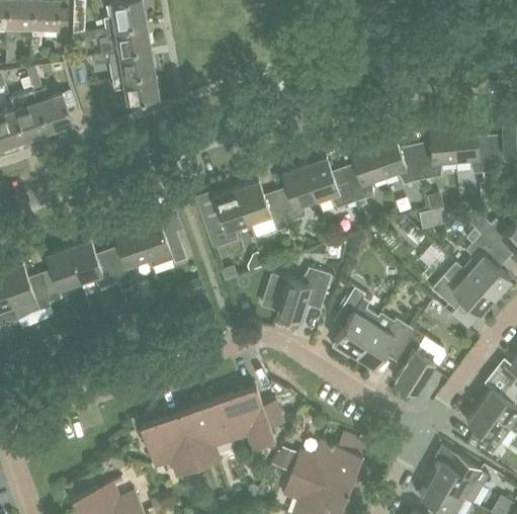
[(22,30),(31,30),(32,0),(7,0),(6,29),(5,63),(15,63),(16,37),(21,37),(22,30)]
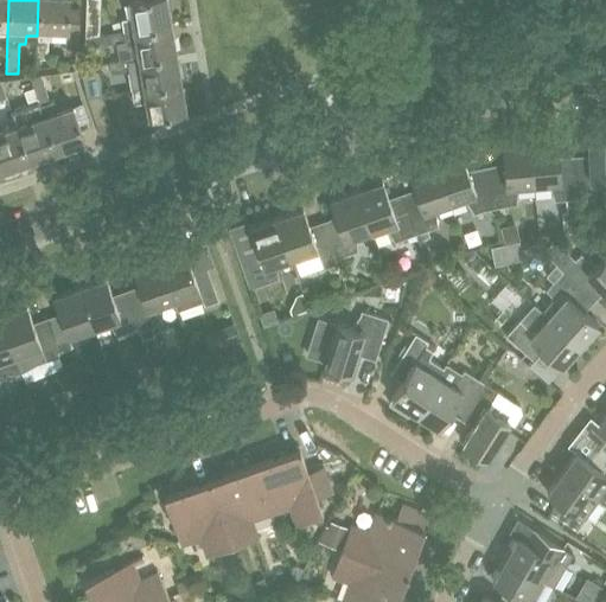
[(78,43),(78,36),(80,15),(69,14),(70,1),(51,0),(38,0),(37,36),(36,62),(46,63),(48,43),(50,44),(50,36),(68,37),(68,42),(78,43)]
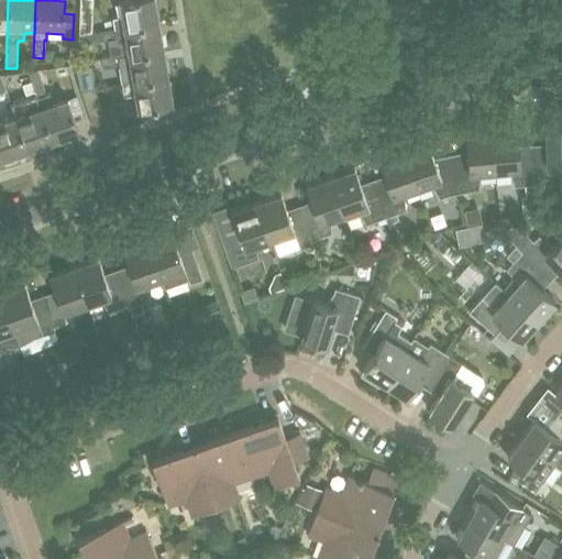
[(112,22),(114,33),(161,25),(156,0),(130,0),(131,1),(118,3),(121,21),(112,22)]
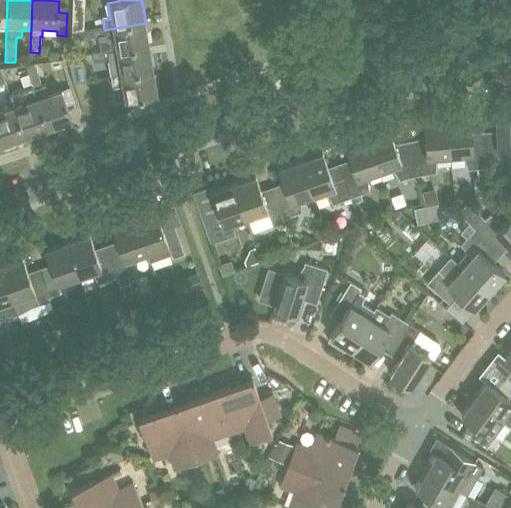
[(85,1),(73,1),(71,35),(83,33),(85,1)]
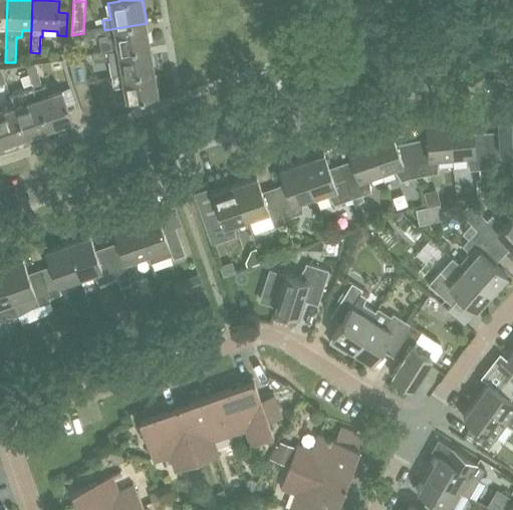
[(147,23),(104,30),(89,33),(91,40),(105,37),(106,42),(113,40),(116,53),(152,47),(147,23)]
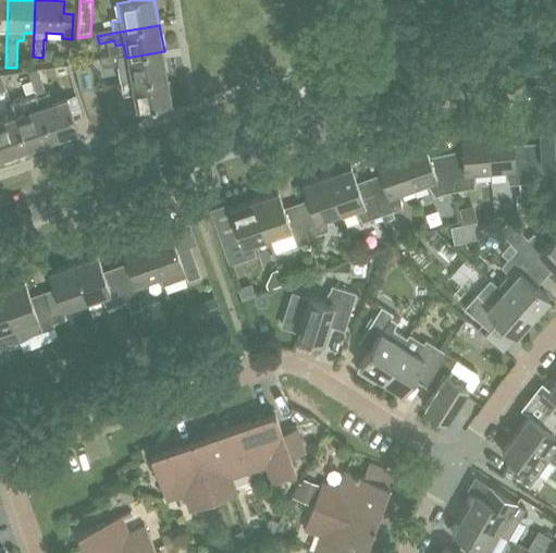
[(96,36),(90,37),(84,38),(86,47),(86,48),(97,46),(97,44),(96,36)]
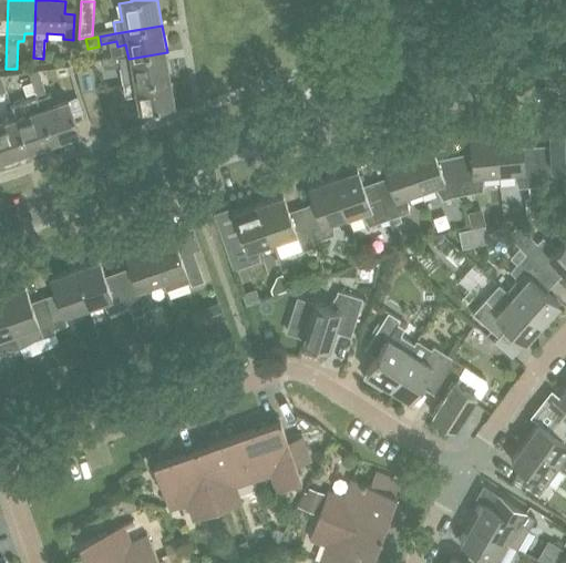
[(172,80),(167,52),(129,59),(111,62),(104,63),(105,71),(119,69),(122,89),(124,88),(133,86),(172,80)]
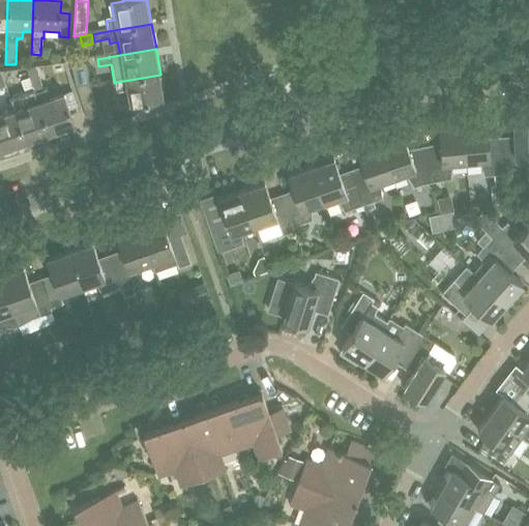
[(160,75),(124,81),(116,82),(118,91),(125,90),(128,108),(165,101),(160,75)]
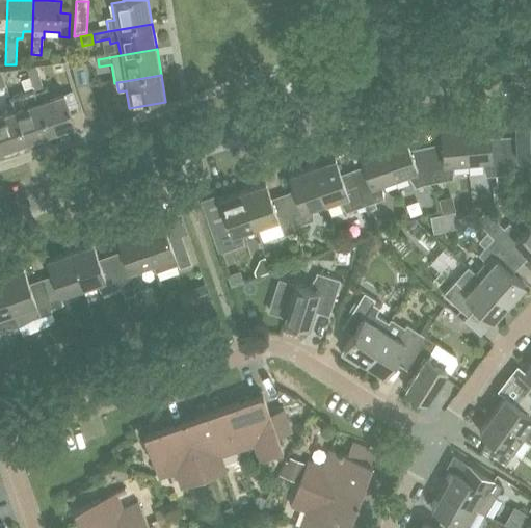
[(30,81),(32,89),(34,95),(34,96),(44,94),(38,79),(30,81)]
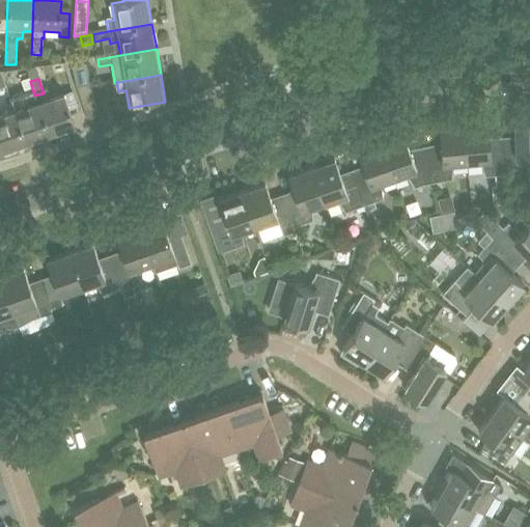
[(24,91),(32,89),(30,81),(22,84),(24,91)]
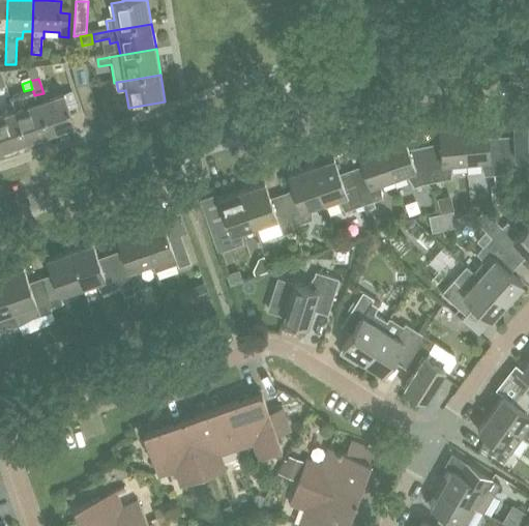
[(78,91),(88,124),(100,121),(90,87),(78,91)]
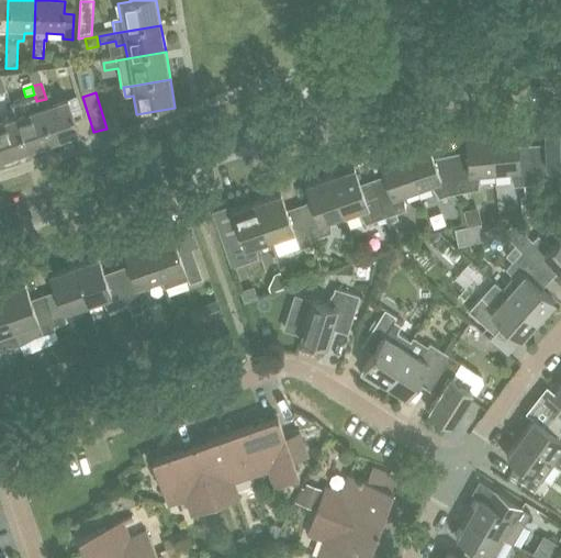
[(26,154),(52,145),(40,111),(36,101),(36,100),(10,109),(14,120),(26,154)]
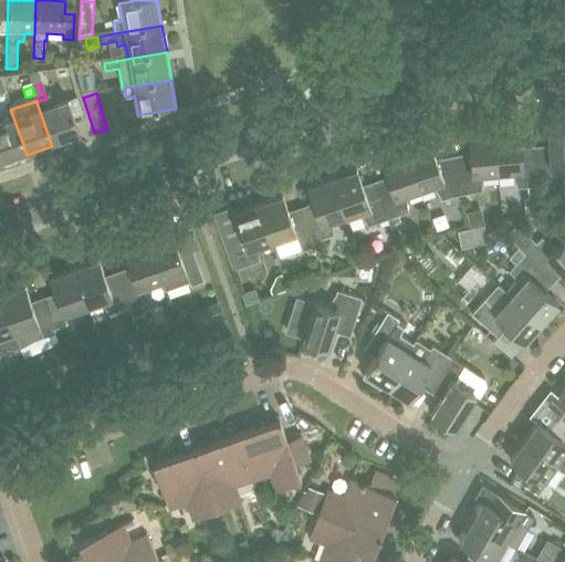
[(79,137),(66,103),(40,112),(52,146),(79,137)]
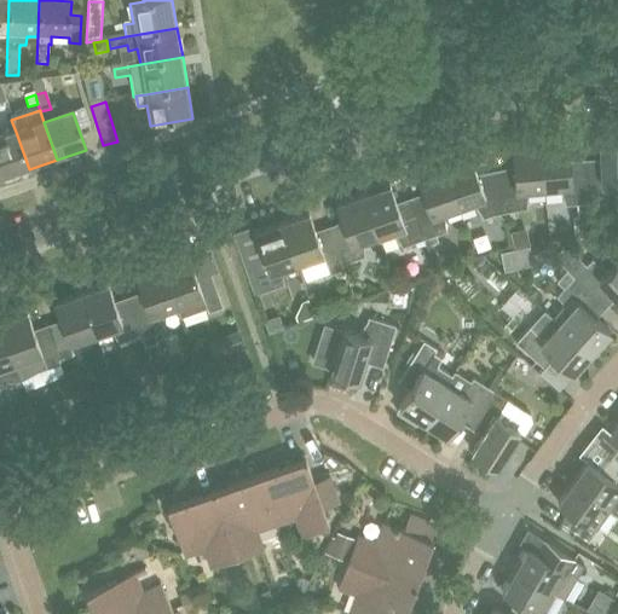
[(16,132),(0,138),(0,180),(29,169),(16,132)]
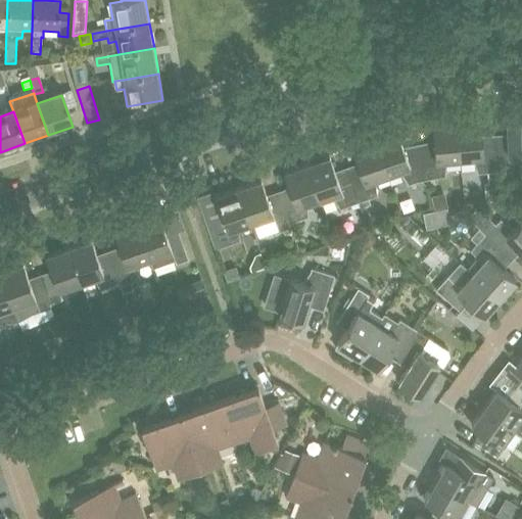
[(507,142),(493,143),(495,169),(508,168),(508,157),(521,156),(521,120),(506,121),(507,142)]
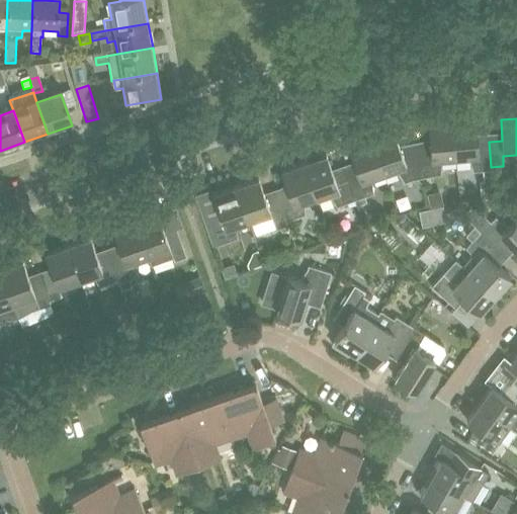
[(491,172),(491,167),(489,142),(476,143),(474,120),(450,123),(454,160),(466,159),(470,170),(471,174),(491,172)]
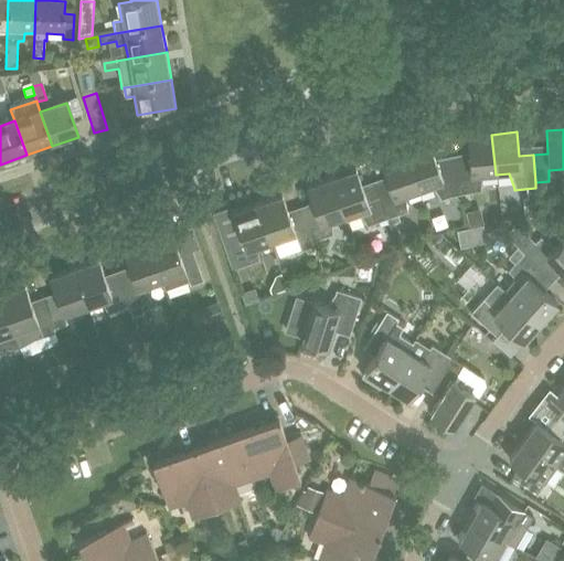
[(468,160),(451,163),(459,198),(471,194),(480,193),(480,189),(482,176),(496,175),(491,135),(466,137),(468,160)]
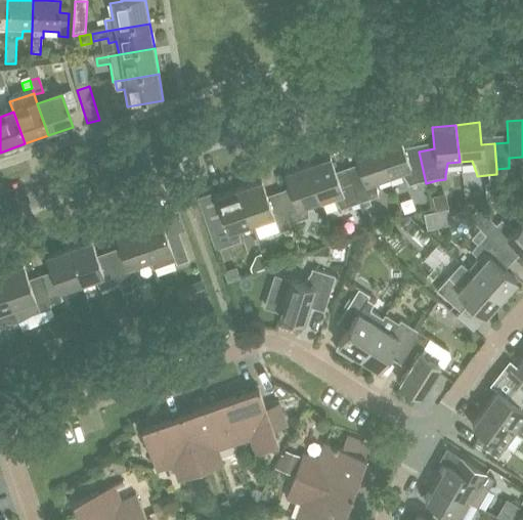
[(375,142),(387,178),(398,174),(405,184),(407,188),(415,185),(426,183),(419,152),(404,156),(397,135),(375,142)]
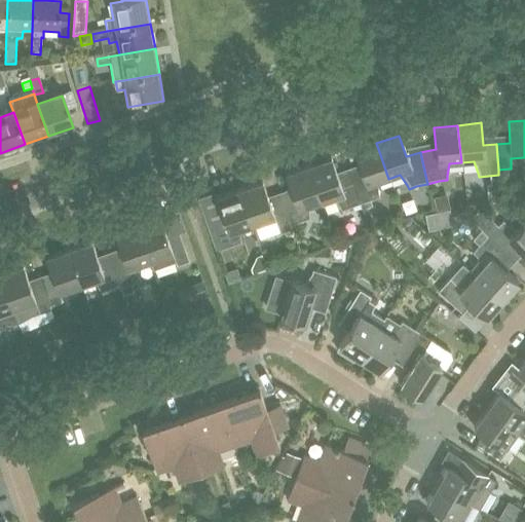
[(361,172),(348,176),(360,206),(379,199),(377,195),(377,183),(388,179),(376,143),(353,151),(361,172)]
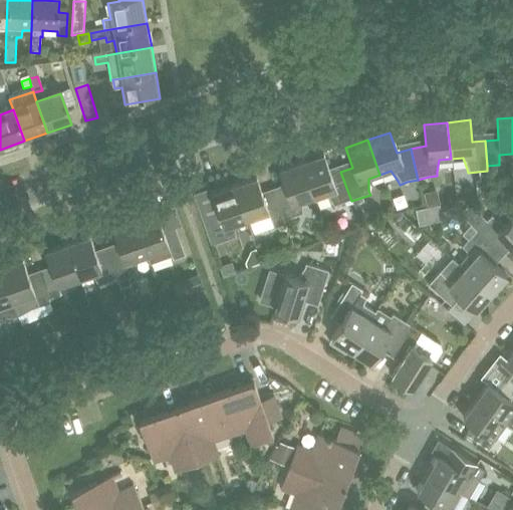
[(322,156),(300,164),(312,198),(314,203),(327,199),(331,204),(332,208),(351,201),(340,172),(329,176),(322,156)]
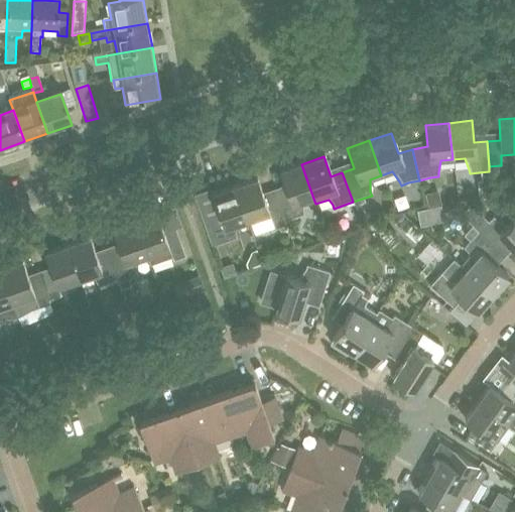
[(286,193),(275,197),(284,223),(303,217),(302,215),(302,203),(313,199),(301,164),(279,172),(286,193)]
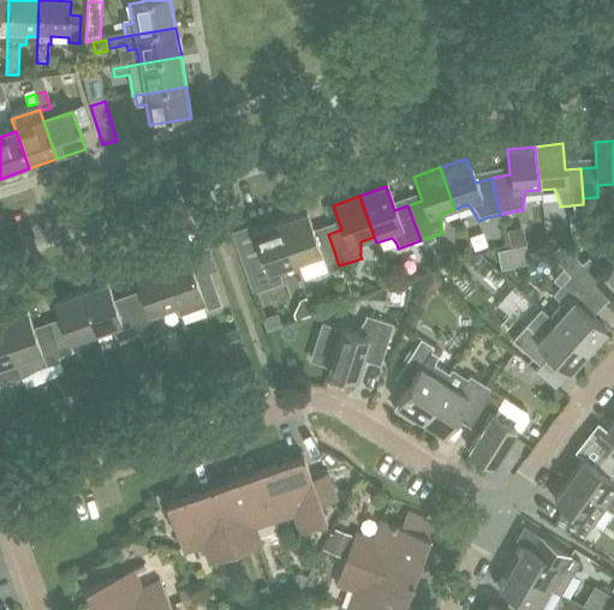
[(339,265),(328,234),(314,238),(305,214),(279,223),(293,265),(320,256),(327,276),(341,271),(339,265)]
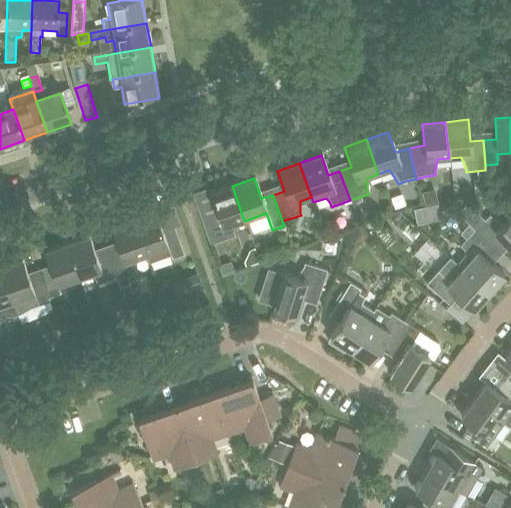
[(244,221),(232,186),(210,194),(217,214),(206,218),(215,245),(234,238),(234,237),(233,225),(244,221)]
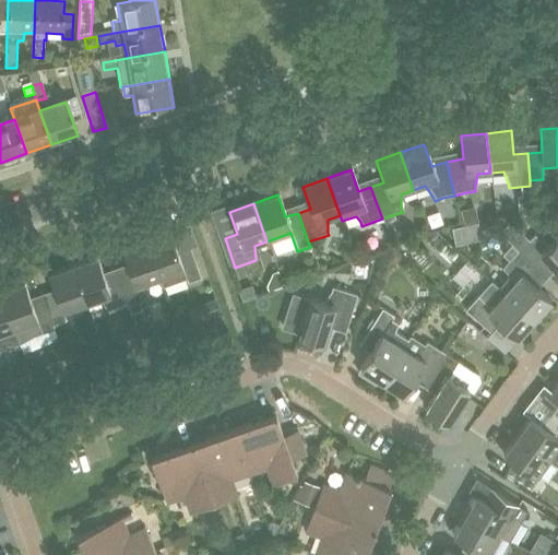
[(517,254),(542,278),(550,268),(557,275),(557,238),(548,247),(537,240),(534,237),(527,243),(510,223),(498,235),(510,247),(517,254)]
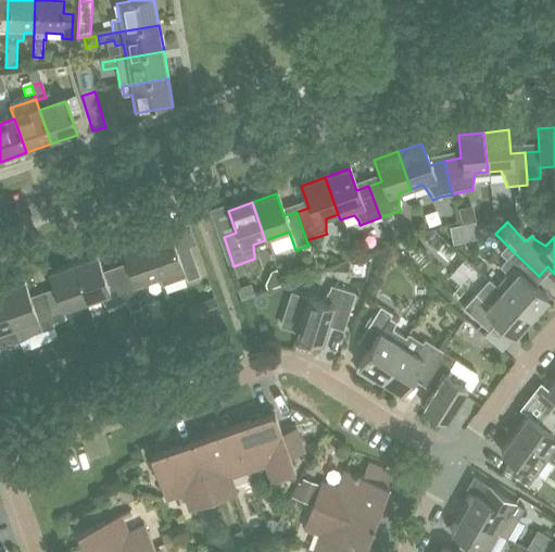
[(186,284),(199,279),(189,249),(176,253),(168,233),(168,231),(166,233),(165,227),(147,234),(149,239),(144,240),(158,277),(161,288),(185,279),(186,284)]
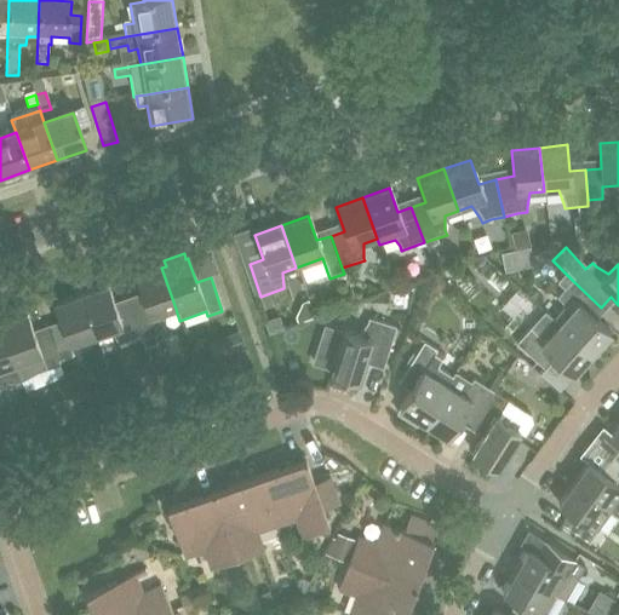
[(129,306),(141,338),(142,342),(165,333),(162,329),(162,314),(176,309),(161,268),(135,277),(143,302),(129,306)]
